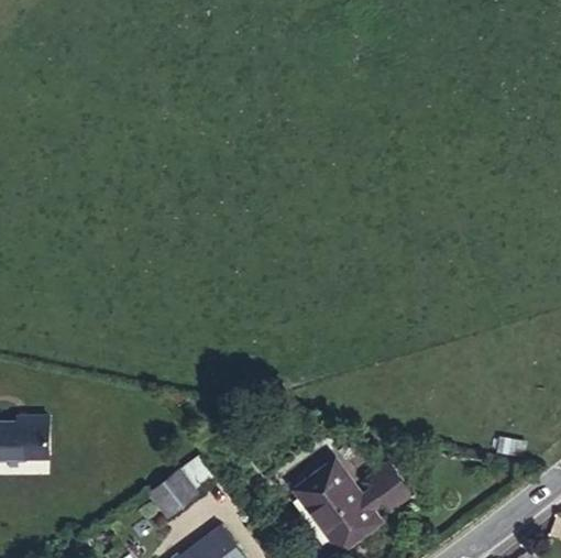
[(47,419),(28,419),(28,425),(0,425),(0,459),(48,460),(47,419)]
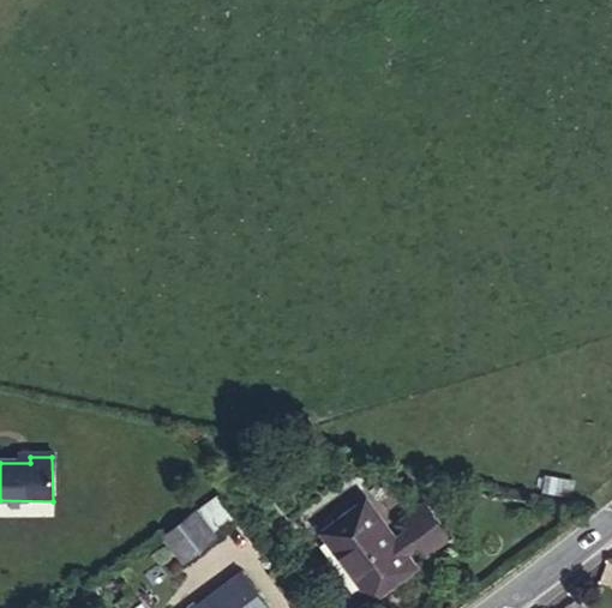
[(217,499),(195,517),(213,540),(235,523),(217,499)]
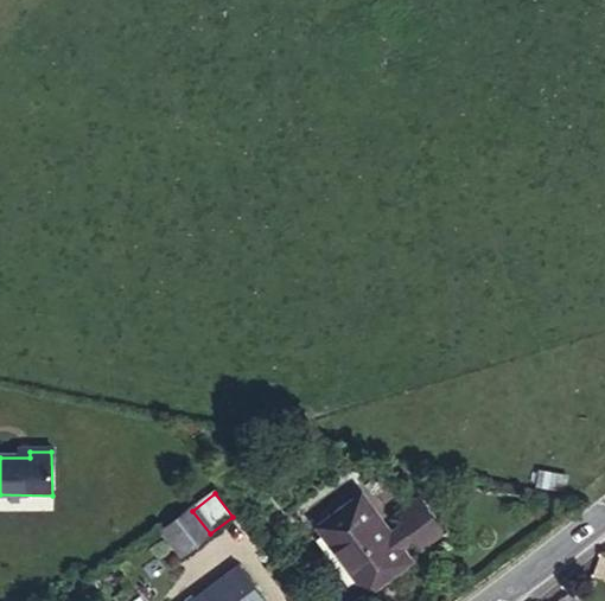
[(400,552),(413,542),(420,550),(443,534),(418,500),(395,518),(401,526),(388,536),(360,498),(317,529),(367,596),(409,564),(400,552)]
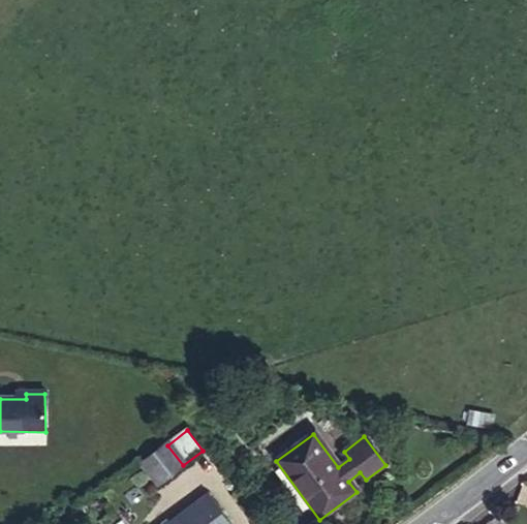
[(183,465),(167,445),(166,443),(153,454),(158,461),(144,471),(156,489),(184,467),(183,465)]
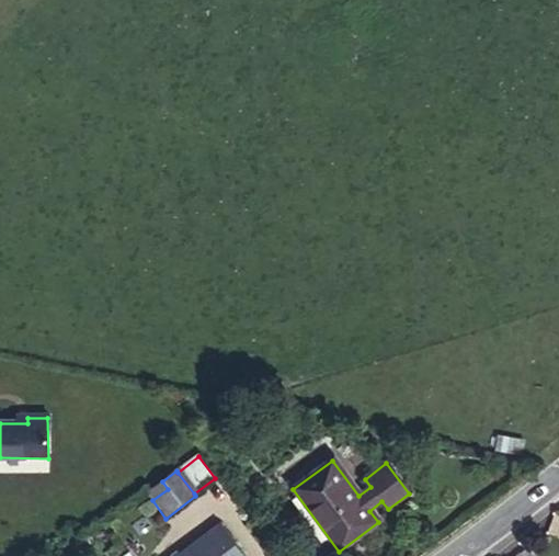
[(239,555),(219,528),(180,555),(239,555)]
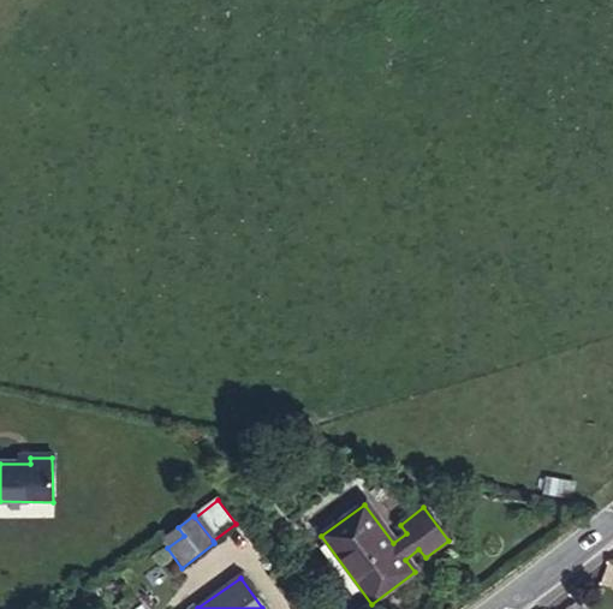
All buildings are outlined.
